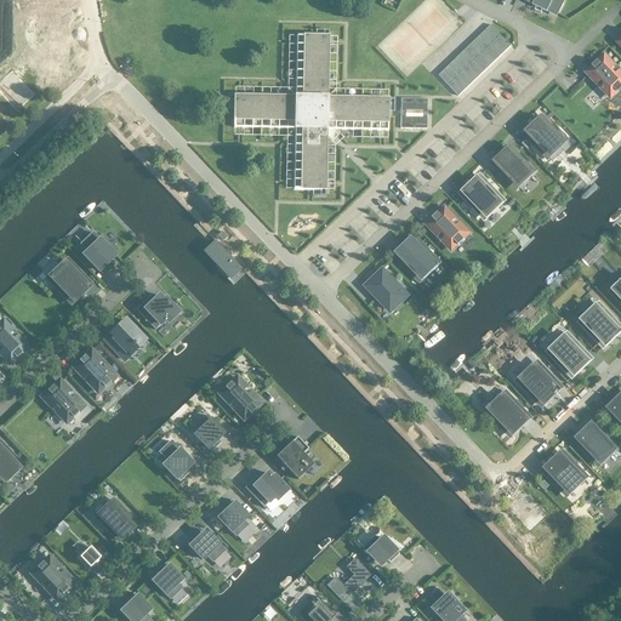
[(527,0),(533,3),(531,5),(547,12),(548,10),(556,13),(562,0),(527,0)]
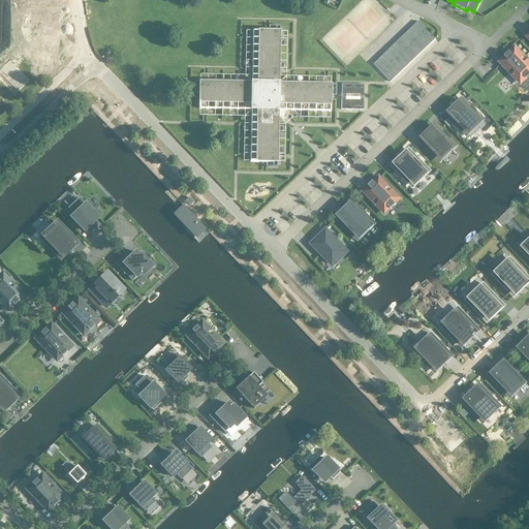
[(27,7),(27,27),(54,27),(54,7),(27,7)]
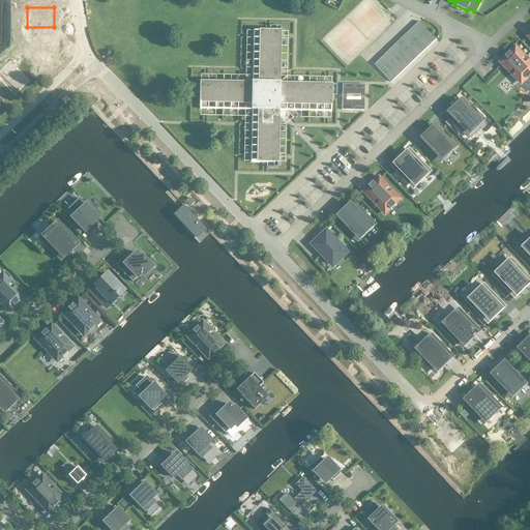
[(428,31),(418,22),(414,26),(422,35),(428,31)]
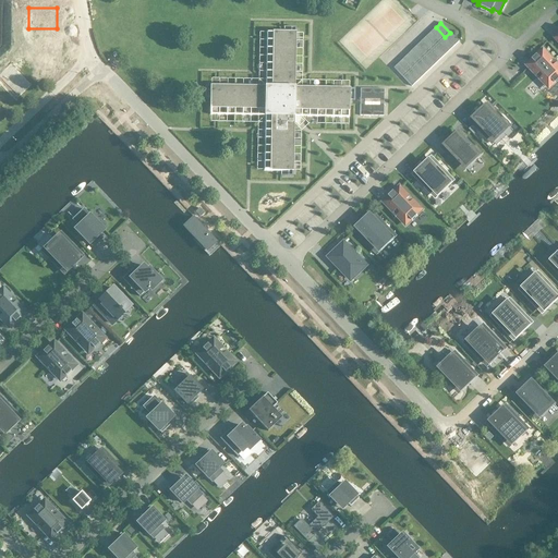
[(288,177),(292,178),(292,172),(293,172),(293,124),(294,123),(300,118),(301,117),(349,118),(349,94),(351,94),(354,94),(354,89),(349,89),(294,88),(295,33),(295,27),(291,27),(291,28),(291,32),(291,33),(267,33),(266,87),(210,86),(205,86),(205,91),(206,91),(209,91),(210,91),(210,116),(265,117),(264,171),(289,172),(289,173),(288,177)]
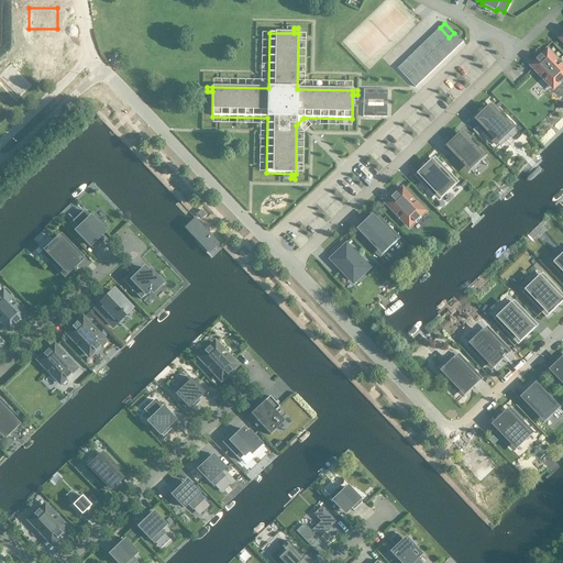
[(444,42),(449,37),(440,28),(435,32),(444,42)]
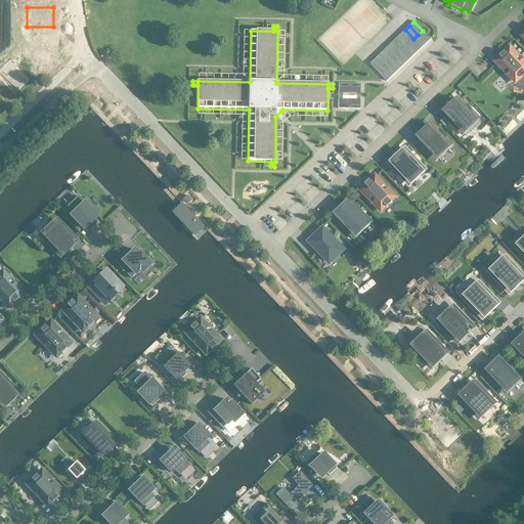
[(413,39),(405,30),(400,34),(409,43),(413,39)]
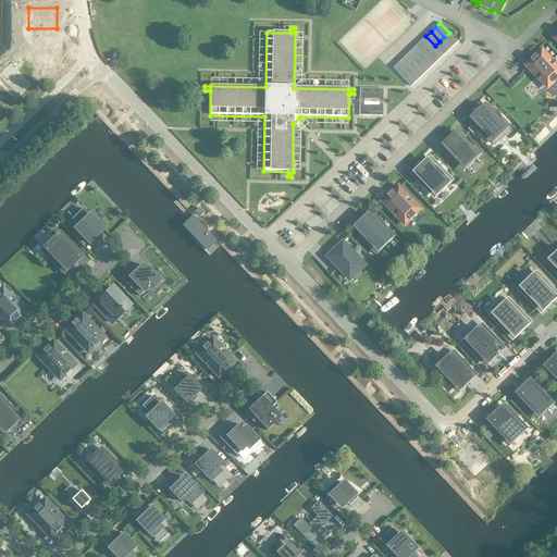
[(444,37),(454,46),(458,41),(449,33),(444,37)]
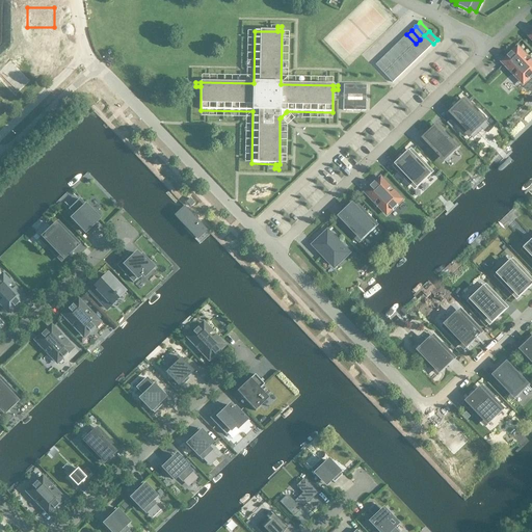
[(217,32),(216,47),(228,48),(229,34),(217,32)]
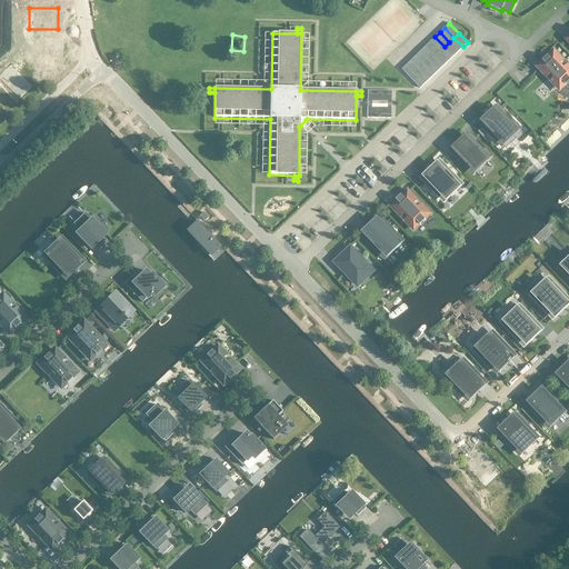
[(50,36),(41,37),(41,49),(50,49),(50,36)]
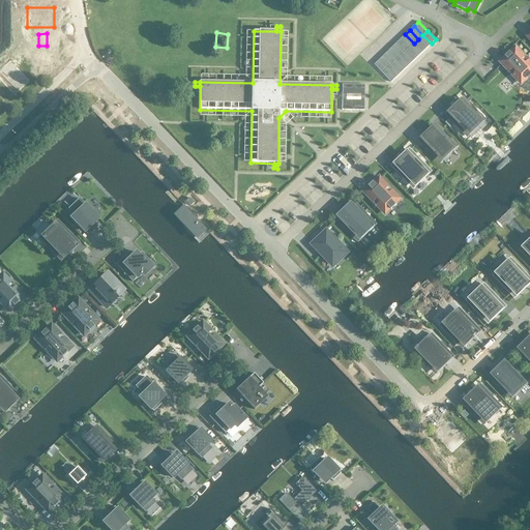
[(405,34),(401,38),(409,48),(414,43),(405,34)]
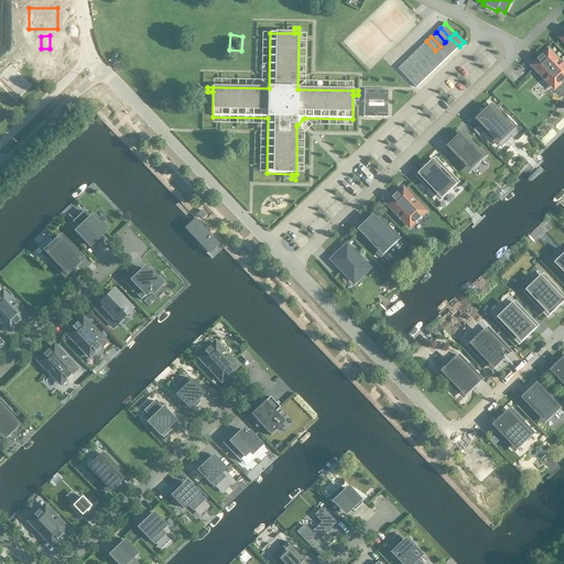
[(459,46),(449,38),(445,42),(454,52),(459,46)]
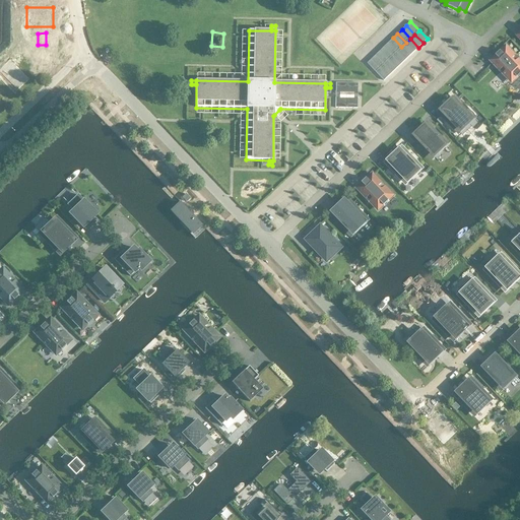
[(397,51),(401,47),(393,38),(389,43),(397,51)]
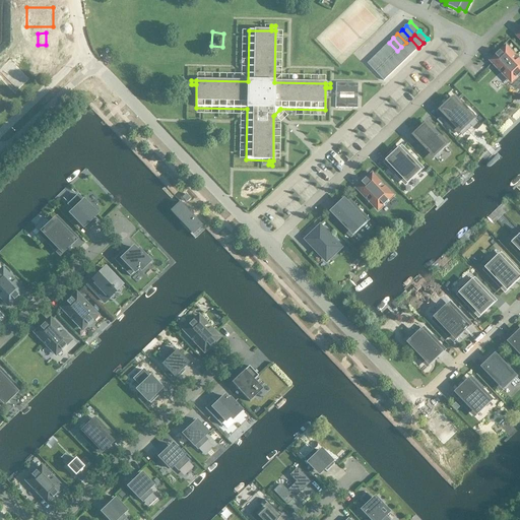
[(406,43),(414,52),(418,48),(410,39),(406,43)]
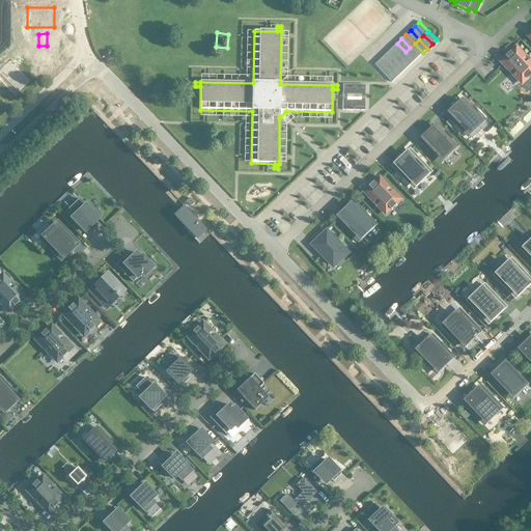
[(397,44),(393,48),(401,56),(406,52),(397,44)]
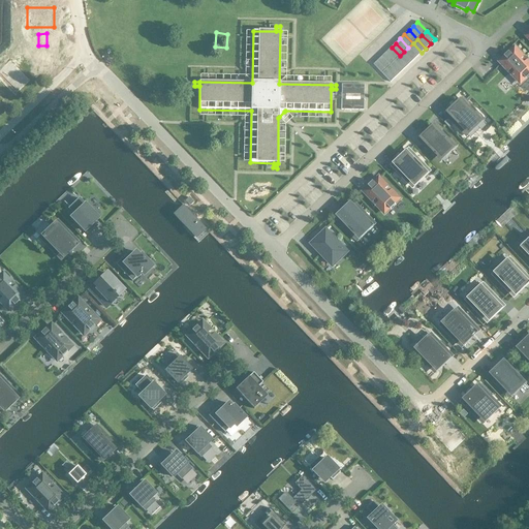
[(408,48),(417,57),(422,53),(413,43),(408,48)]
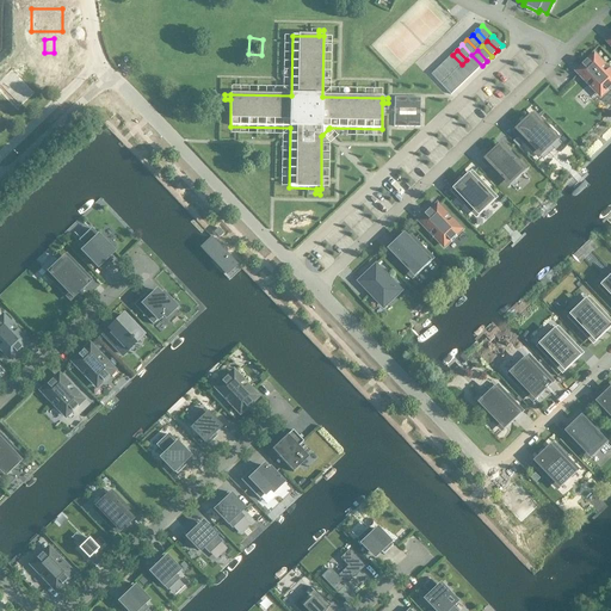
[(452,55),(446,60),(456,69),(462,65),(452,55)]
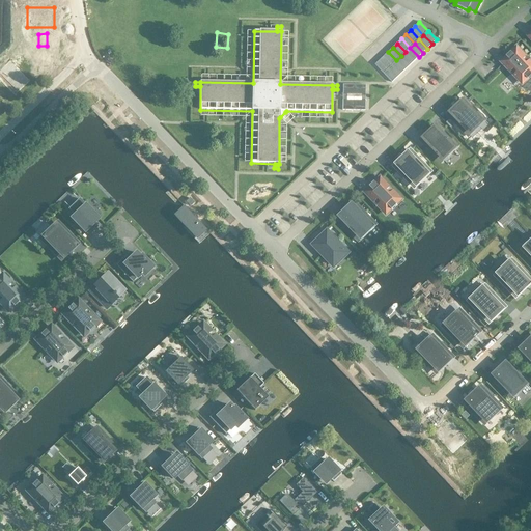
[(406,52),(414,61),(419,57),(410,48),(406,52)]
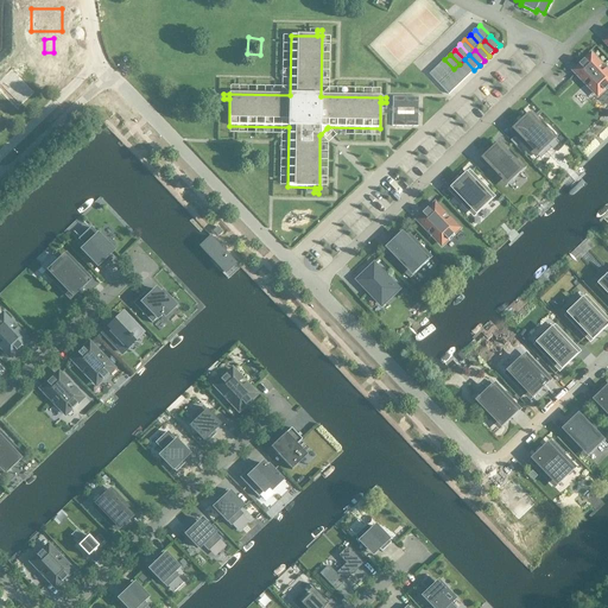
[(603,89),(605,92),(607,87),(607,71),(593,56),(587,62),(584,59),(580,65),(581,67),(575,73),(597,95),(603,89)]
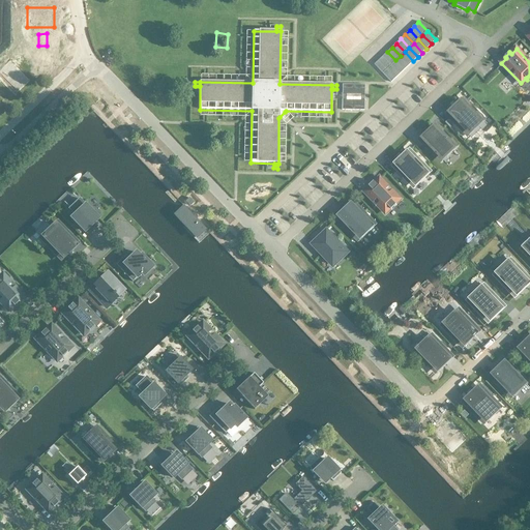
[(387,52),(383,56),(391,65),(395,60),(387,52)]
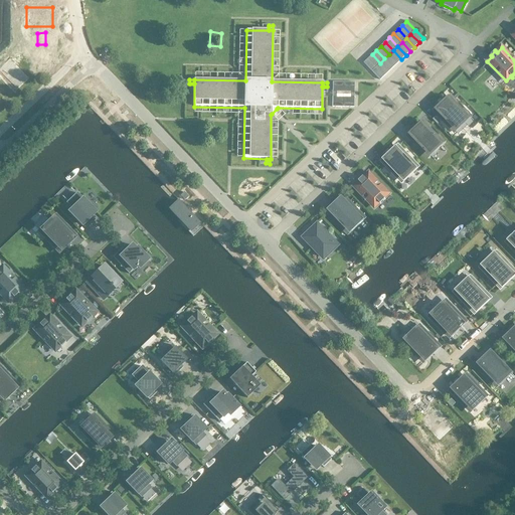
[(389,54),(397,63),(401,59),(393,50),(389,54)]
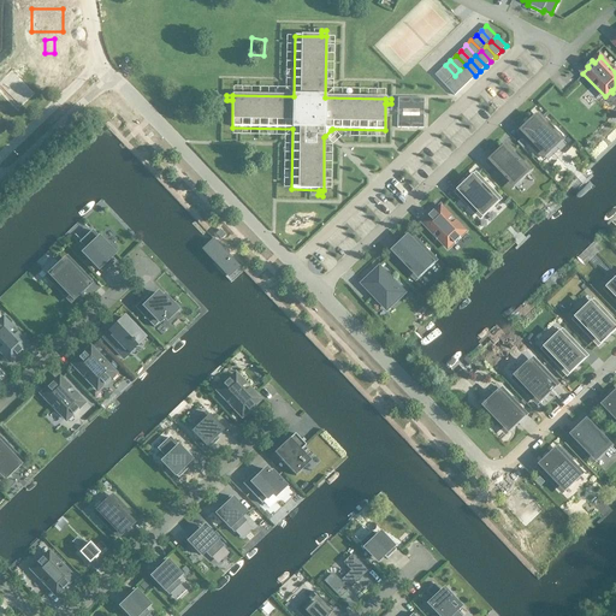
[(12,64),(0,73),(0,86),(21,107),(39,92),(12,64)]
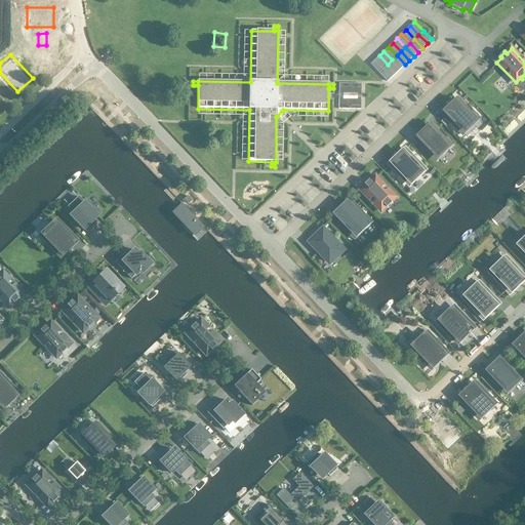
[(384,69),(388,65),(379,55),(375,59),(384,69)]
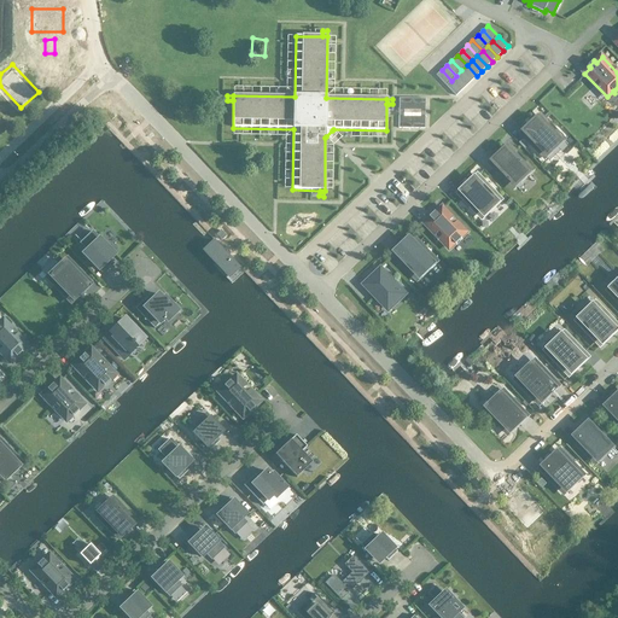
[(461,70),(472,81),(477,76),(467,65),(461,70)]
